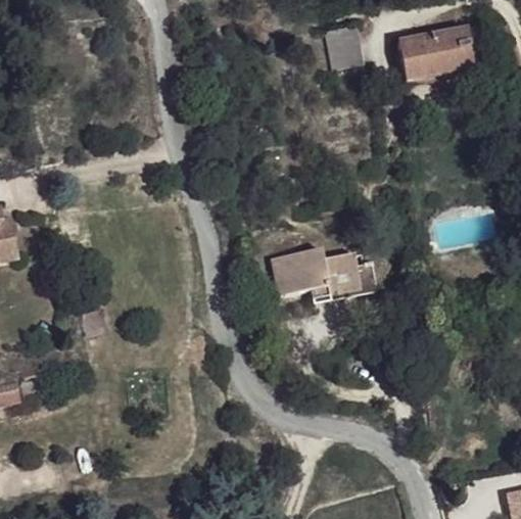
[(331,71),(359,66),(366,64),(358,22),(323,30),(331,71)]
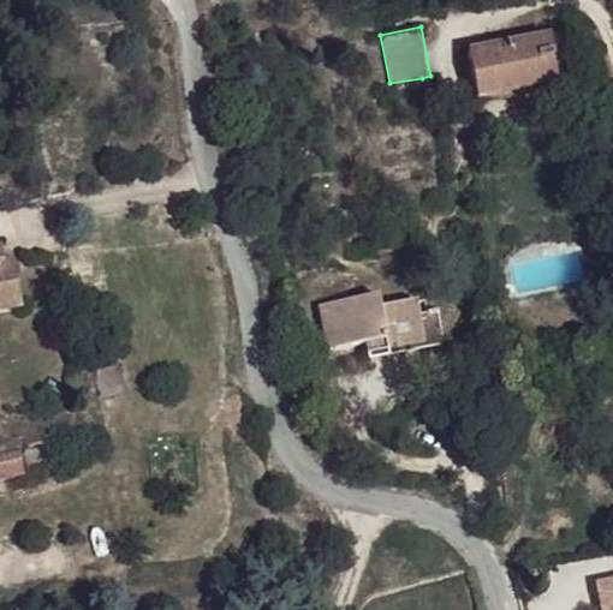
[(545,35),(554,82),(569,79),(560,33),(545,35)]
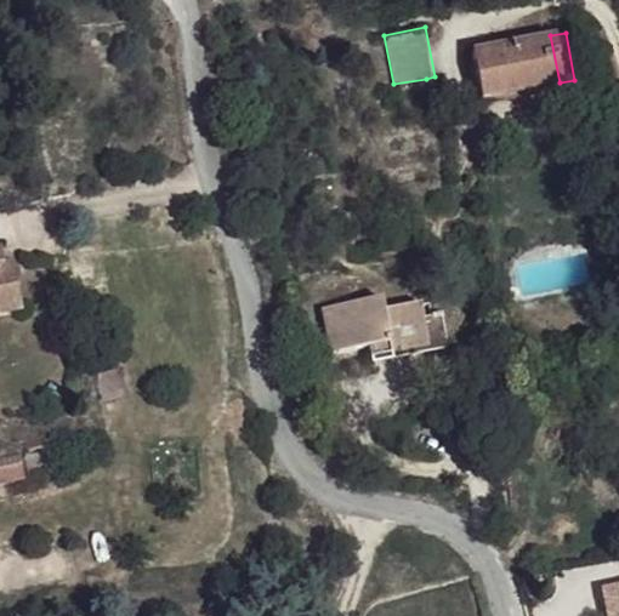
[(469,52),(473,75),(514,67),(517,91),(560,83),(550,35),(469,52)]
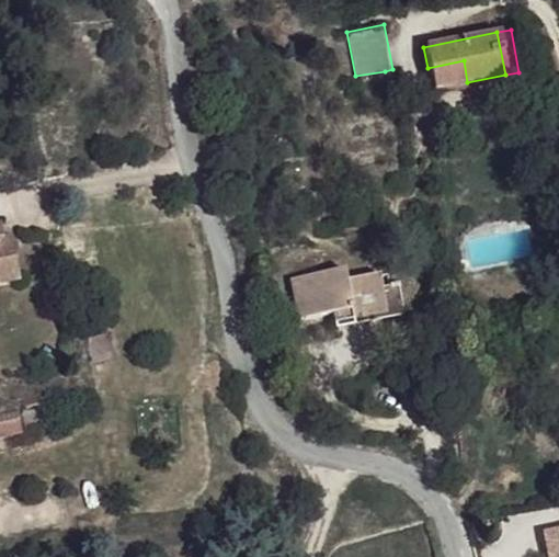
[(464,60),(428,68),(431,89),(467,82),(464,60)]
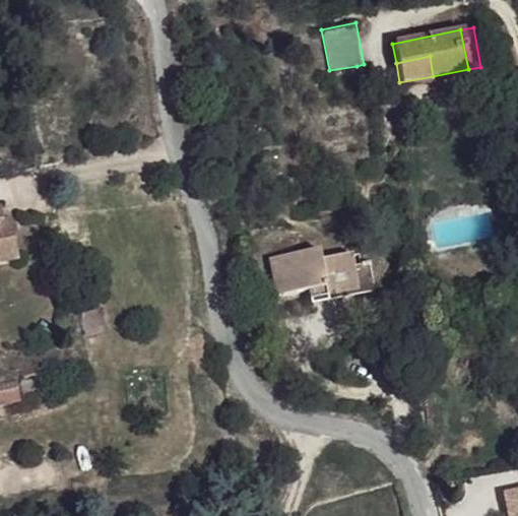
[(2,217),(0,220),(0,260),(18,257),(10,216),(2,217)]
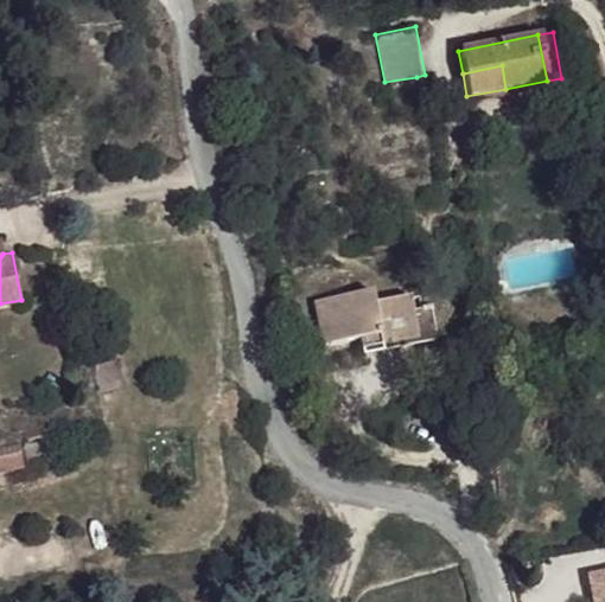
[(382,339),(419,332),(414,307),(411,292),(375,299),(373,287),(316,298),(319,322),(328,320),(331,339),(364,333),(380,331),(382,339)]
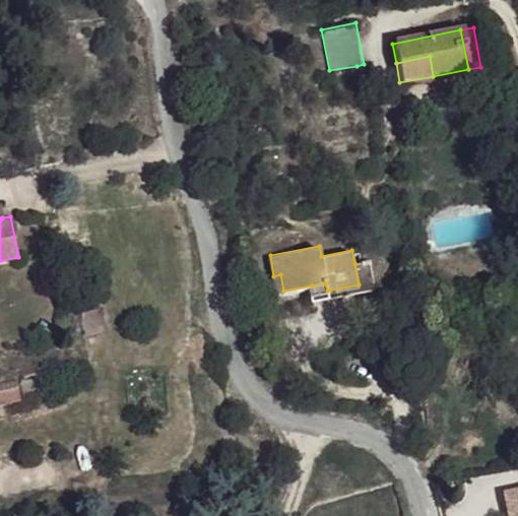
[(325,283),(312,285),(314,300),(376,287),(371,260),(354,263),(359,284),(327,291),(325,283)]
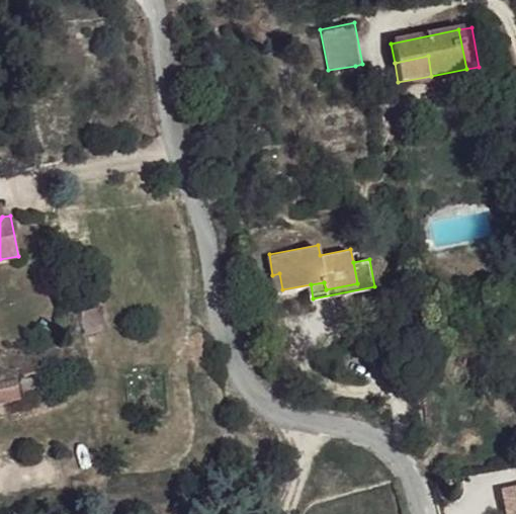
[(279,273),(272,275),(275,291),(282,289),(279,273)]
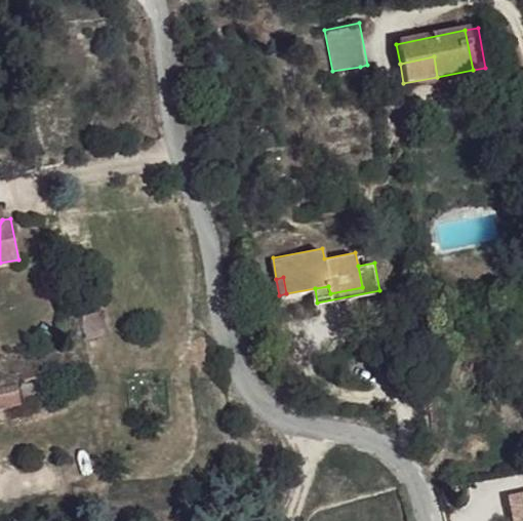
[(6,383),(10,404),(24,401),(18,381),(6,383)]
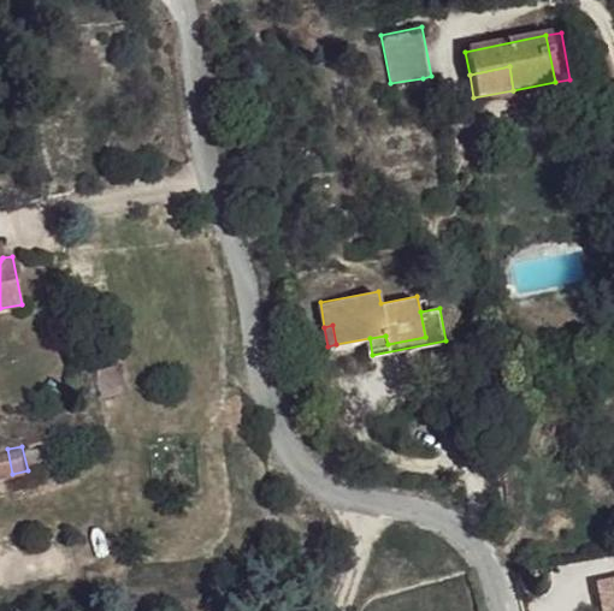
[(0,476),(12,474),(7,449),(0,450),(0,476)]
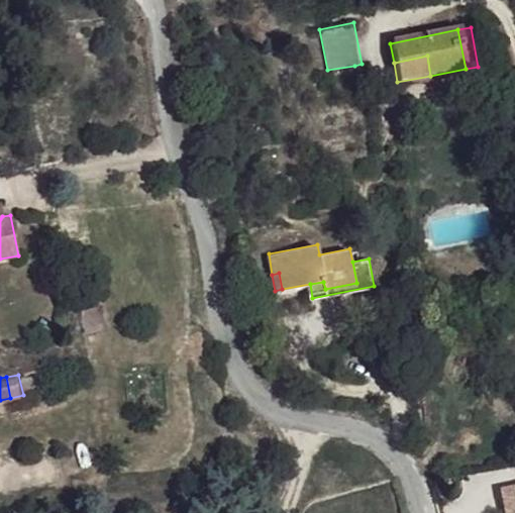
All buildings are outlined.
